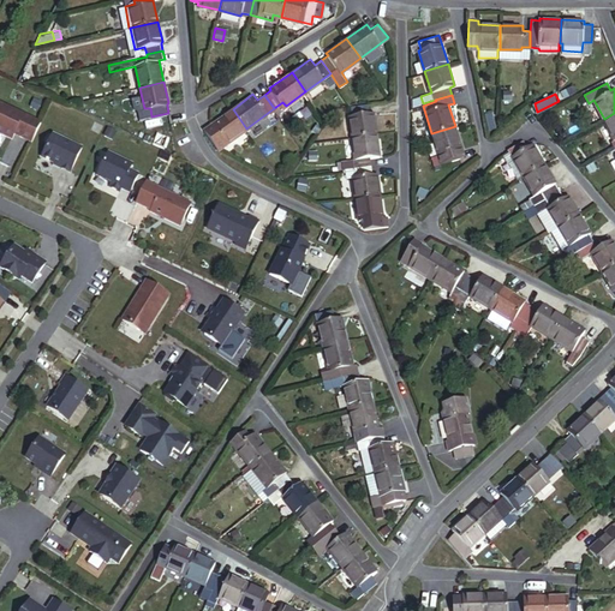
[(37,119),(0,101),(0,131),(9,135),(12,127),(17,130),(16,132),(28,138),(37,119)]
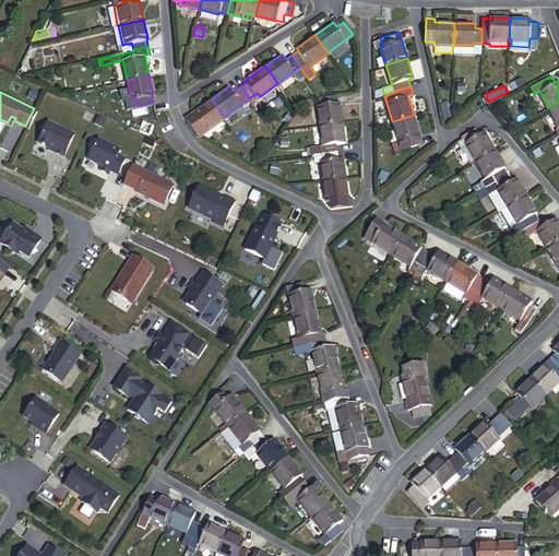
[(343,121),(340,102),(335,102),(334,94),(320,96),(320,104),(318,104),(320,123),(343,121)]
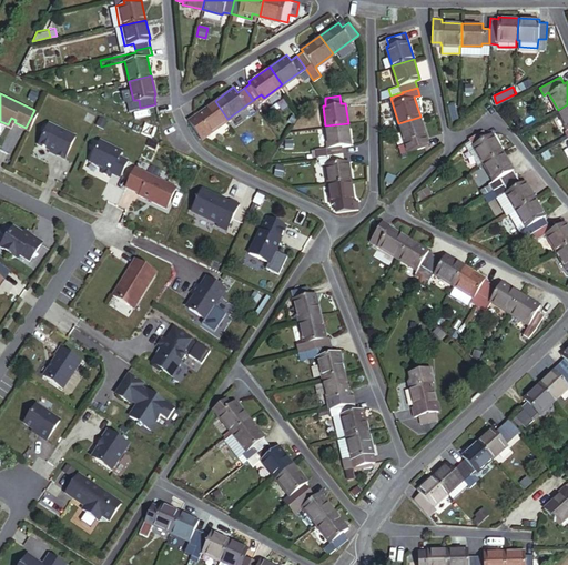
[(202,138),(227,119),(215,101),(196,114),(195,113),(189,119),(202,138)]
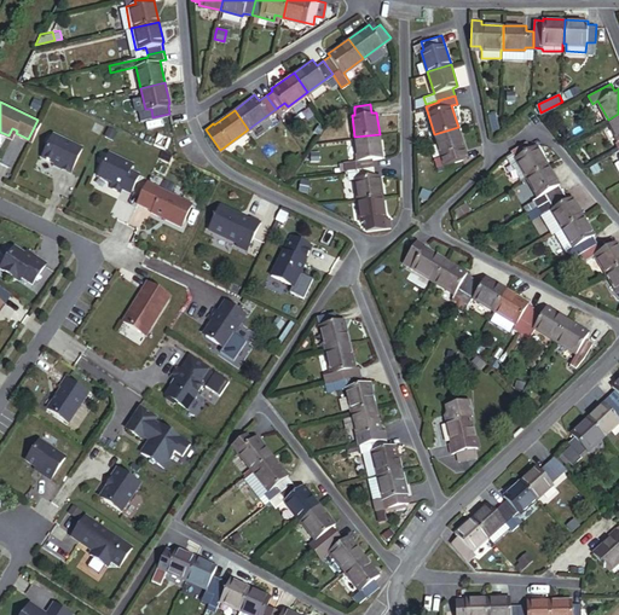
[(618,114),(608,120),(618,140),(615,141),(618,149),(618,114)]
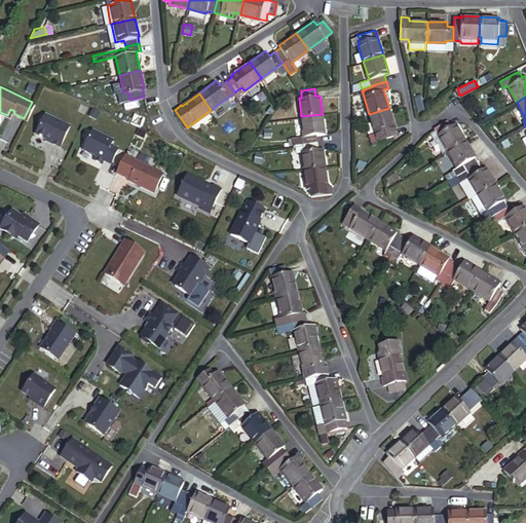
[(395,125),(389,108),(369,114),(375,133),(369,135),(371,141),(393,134),(391,127),(395,125)]
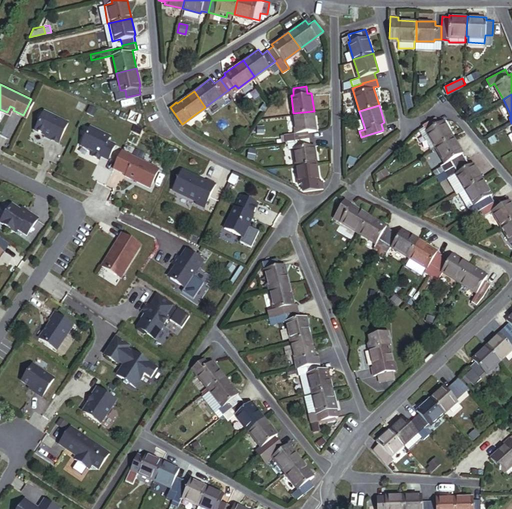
[(56,140),(65,120),(41,109),(32,127),(48,135),(48,136),(56,140)]
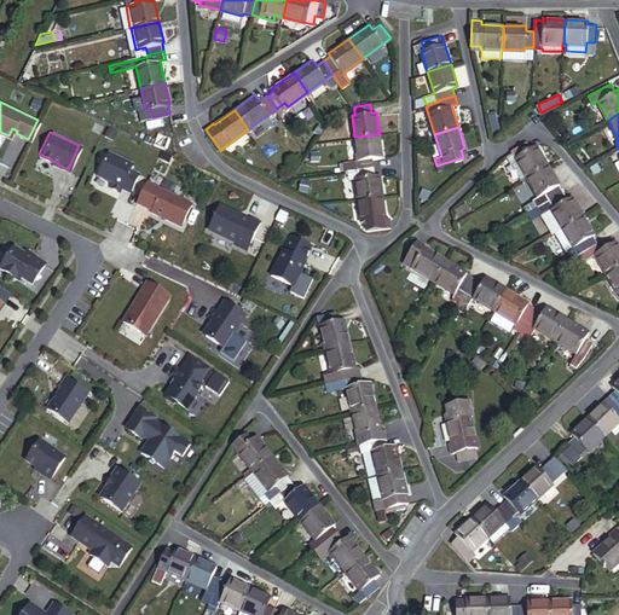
[(382,156),(380,134),(354,137),(358,160),(343,161),(345,169),(347,168),(374,166),(374,157),(382,156)]
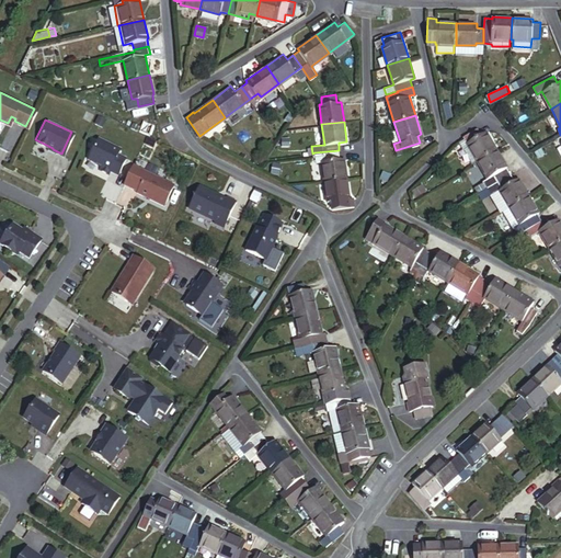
[(496,148),(487,131),(481,134),(477,127),(466,134),(464,135),(465,138),(459,141),(472,162),(478,159),(496,148)]
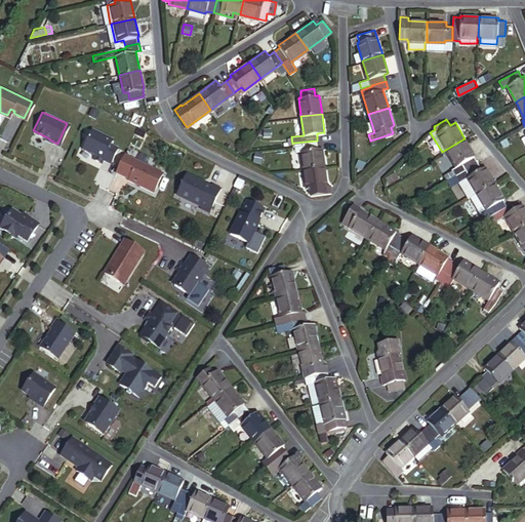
[(108,143),(110,137),(89,128),(80,147),(92,153),(90,157),(98,161),(101,158),(108,161),(115,147),(108,143)]
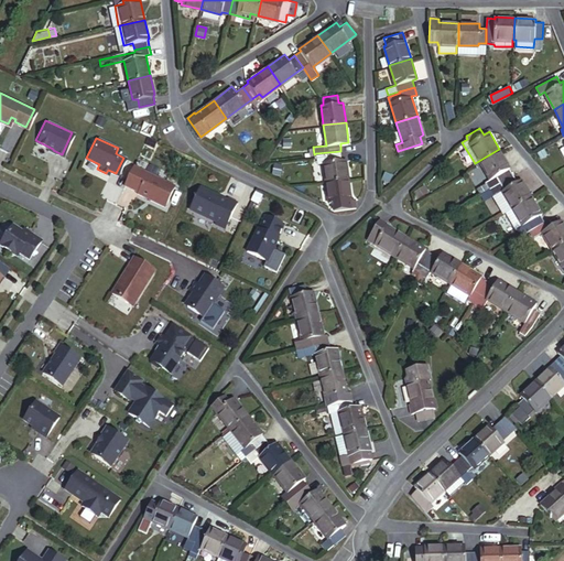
[(513,173),(499,149),(480,160),(490,177),(485,181),(489,187),(513,173)]
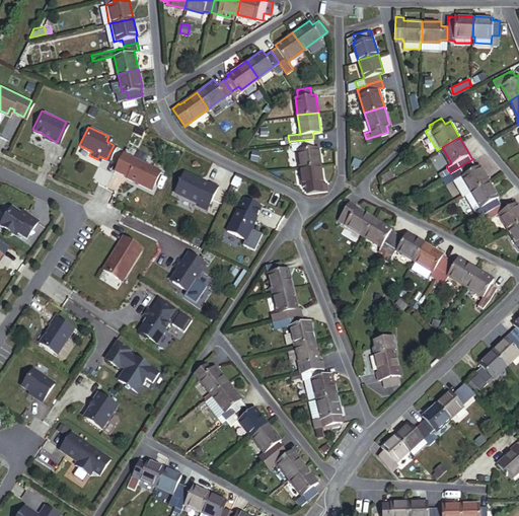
[(320,164),(318,146),(314,146),(313,139),(291,141),(292,149),(297,149),(300,167),(320,164)]
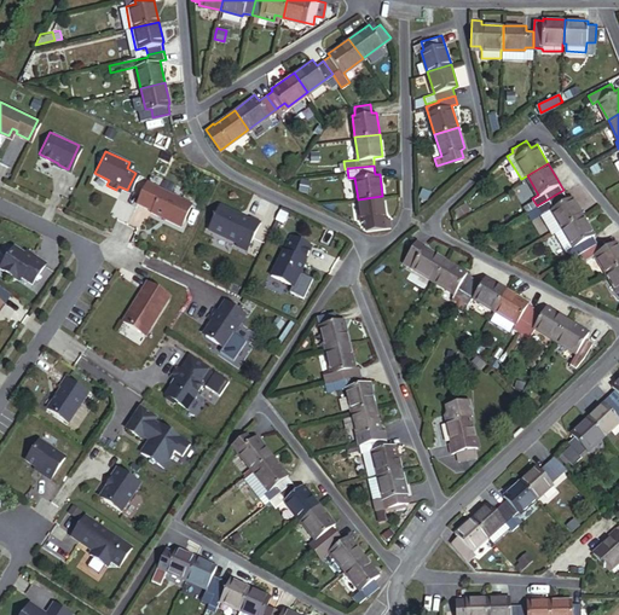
[(189,201),(144,179),(134,201),(149,208),(149,209),(179,224),(189,201)]
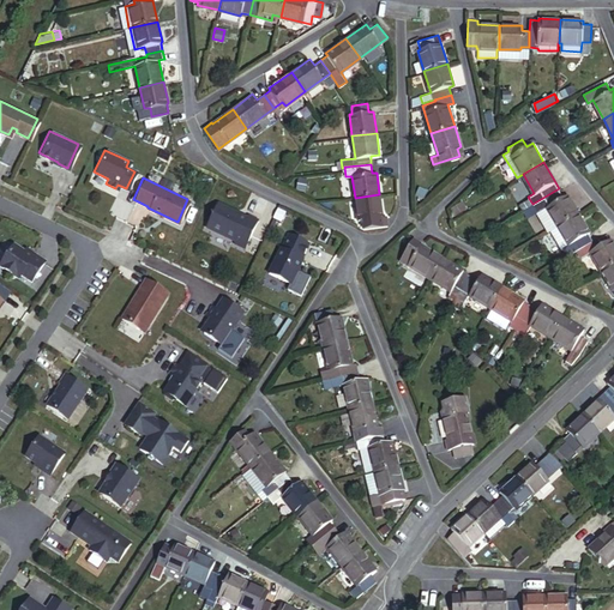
[(577,212),(566,193),(563,195),(559,188),(533,204),(536,211),(548,231),(551,229),(577,212)]
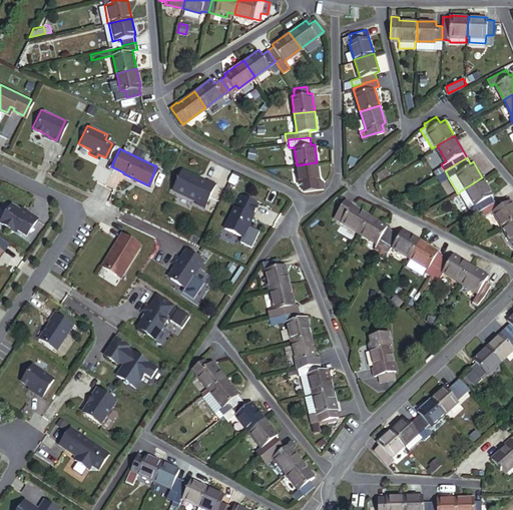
[(319,180),(317,162),(297,165),(299,183),(303,182),(304,190),(324,187),(323,180),(319,180)]
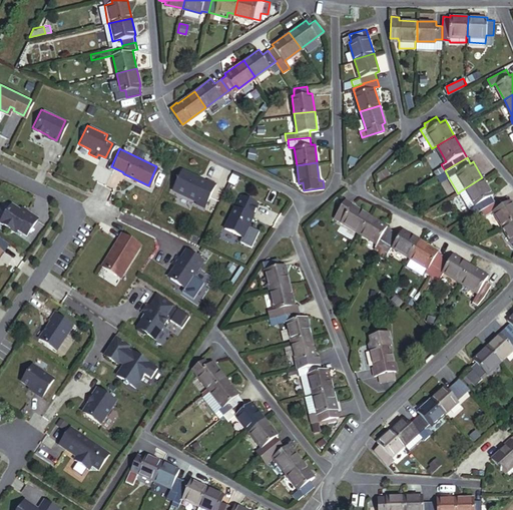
[(204,203),(214,181),(206,178),(205,180),(181,168),(172,188),(196,199),(204,203)]
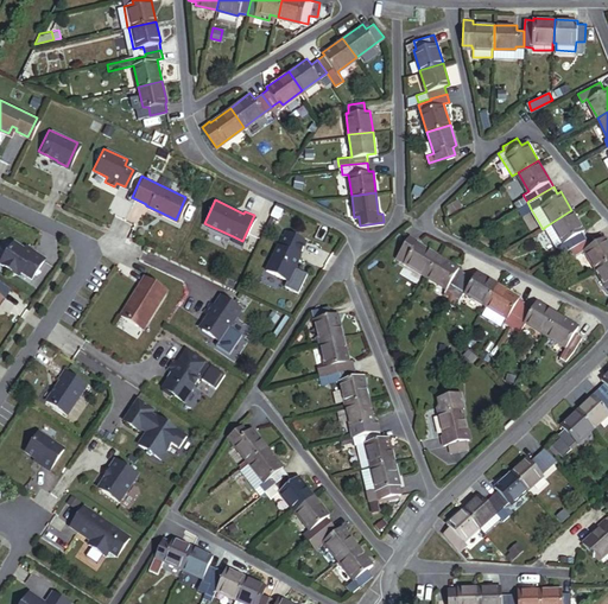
[(531,209),(527,202),(519,208),(523,215),(531,209)]
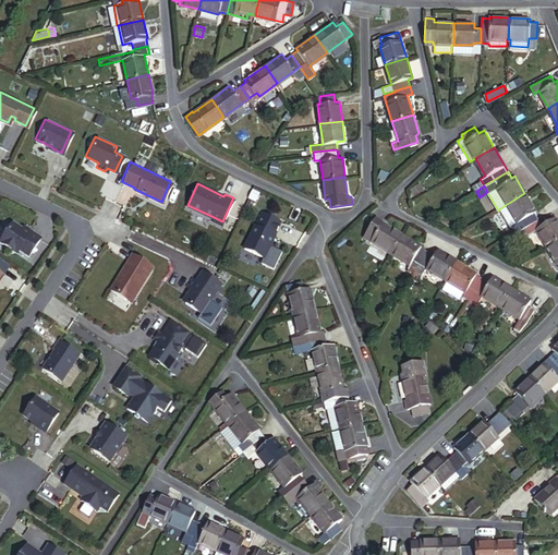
[(532,213),(534,210),(524,193),(500,208),(510,226),(516,222),(519,227),(520,229),(522,228),(536,219),(532,213)]
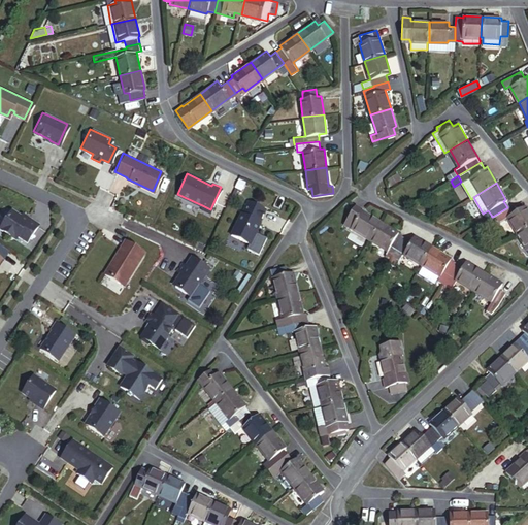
[(256,227),(258,225),(259,225),(260,221),(259,221),(265,207),(249,199),(241,211),(242,212),(231,233),(250,242),(256,230),(256,227)]
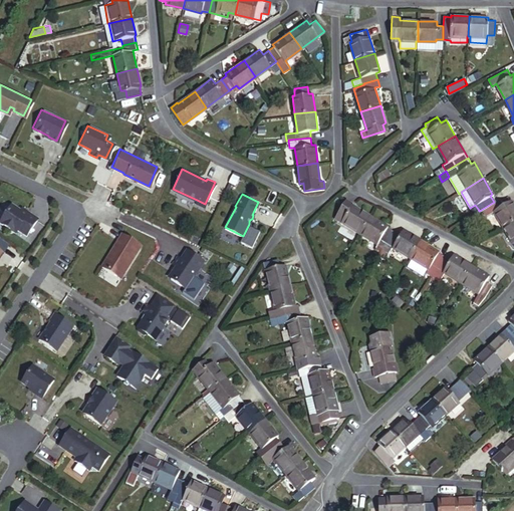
[(351,204),(352,202),(346,198),(343,203),(350,207),(351,204)]
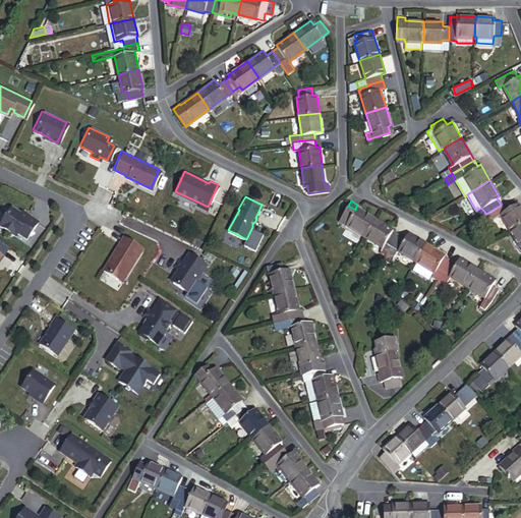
[(520,222),(520,208),(517,203),(504,210),(501,205),(487,213),(490,218),(500,214),(509,229),(520,222)]
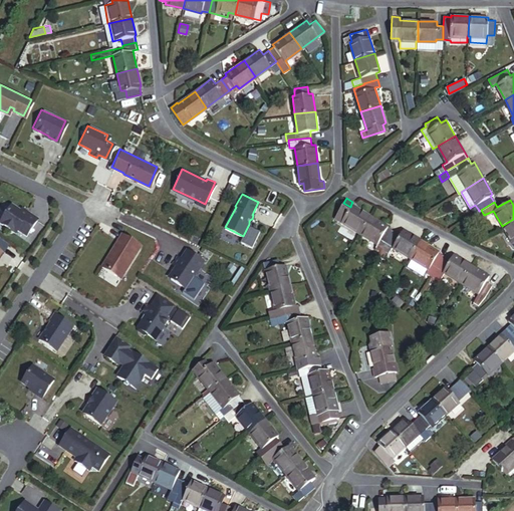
[(359,232),(369,215),(351,204),(350,207),(343,203),(335,217),(359,232)]
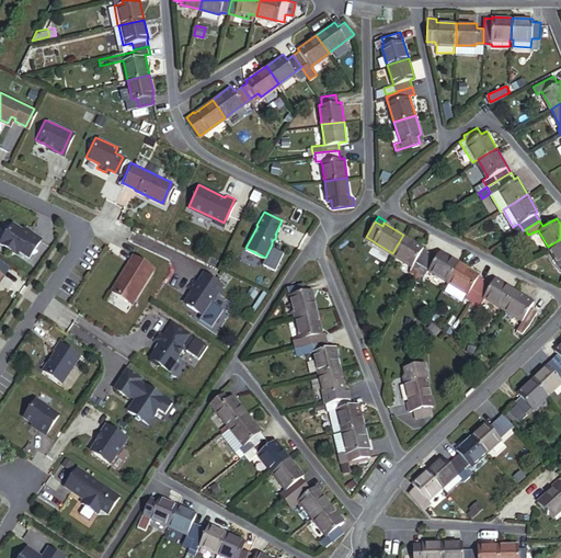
[(30,257),(42,238),(31,230),(29,234),(23,229),(11,223),(0,239),(0,241),(18,253),(20,250),(30,257)]
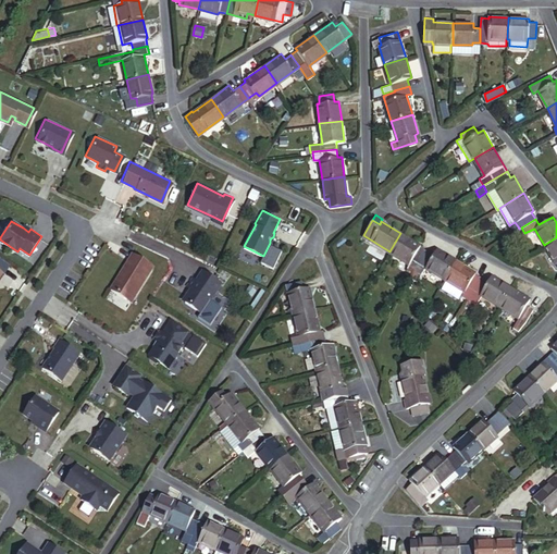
[(509,232),(518,226),(515,222),(509,225),(507,226),(509,232)]
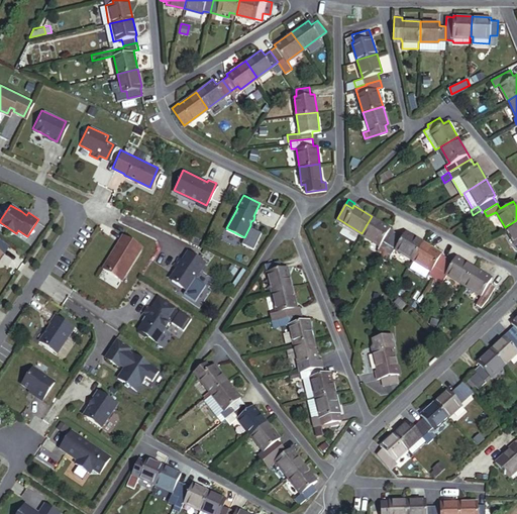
[(384,250),(396,231),(390,227),(390,226),(372,216),(362,233),(380,244),(378,247),(384,250)]
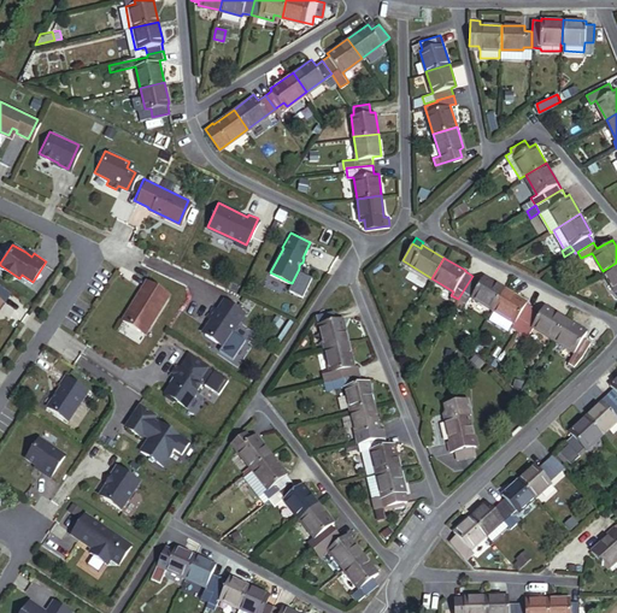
[(616,263),(603,271),(616,293),(616,263)]
